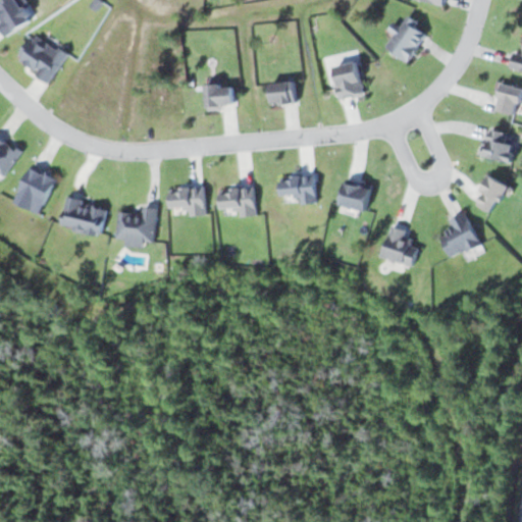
[(408,61),(429,32),(407,16),(398,30),(386,46),(408,61)]
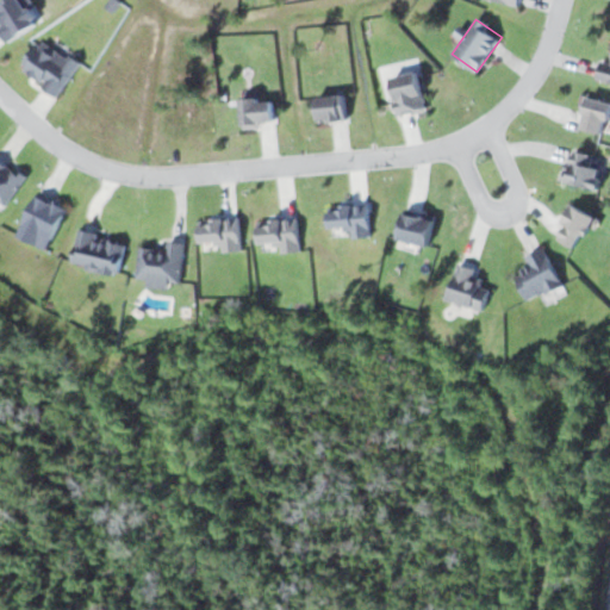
[(80,62),(41,37),(19,69),(58,95),(80,62)]
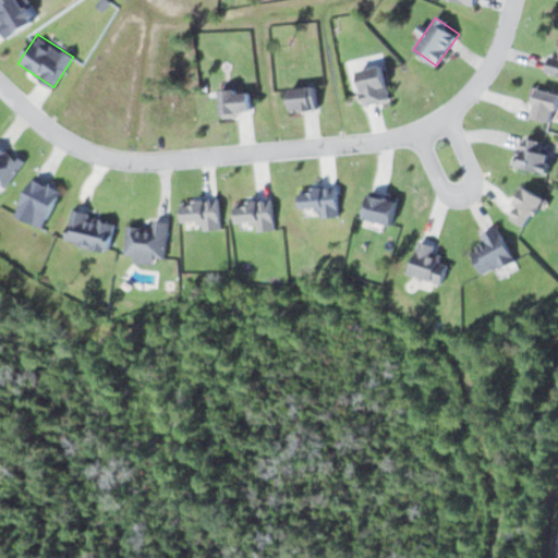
[(557,56),(550,55),(546,72),(557,74),(557,56)]
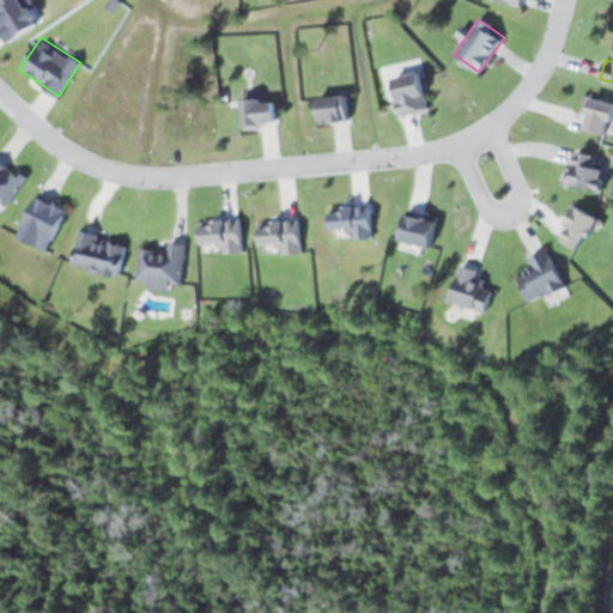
[(393,77),(400,114),(426,109),(419,72),(393,77)]
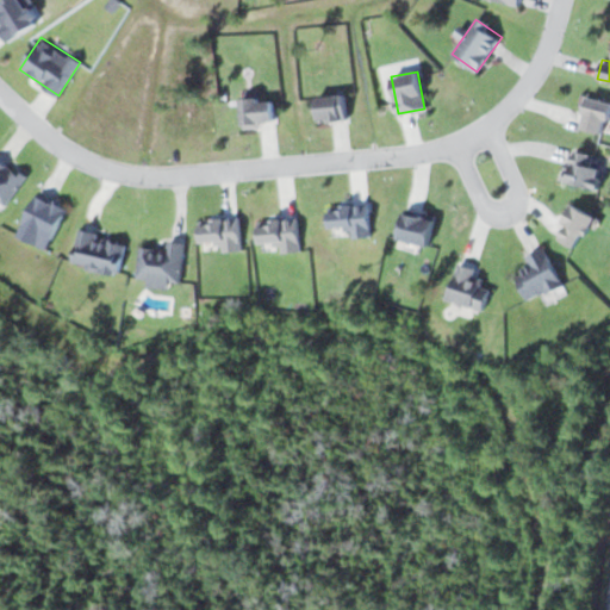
[(346,119),(344,94),(315,95),(316,120),(346,119)]
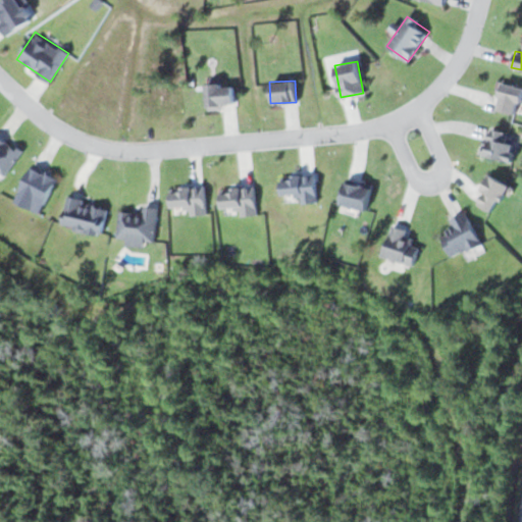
[(497,109),(517,113),(521,92),(521,87),(503,83),(497,109)]
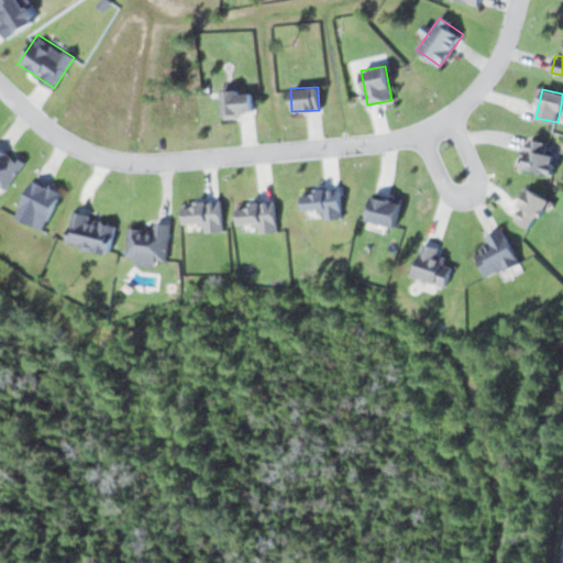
[(222,91),(222,116),(252,116),(252,91),(222,91)]
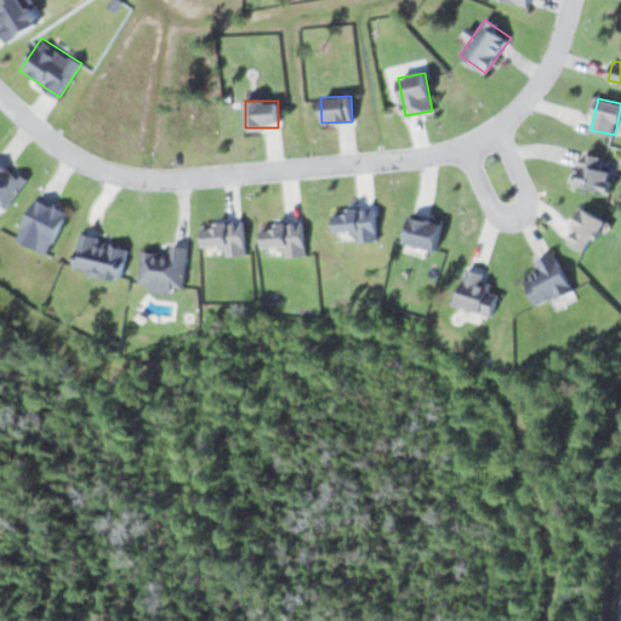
[(609,193),(615,172),(600,167),(604,158),(581,151),(573,182),(609,193)]
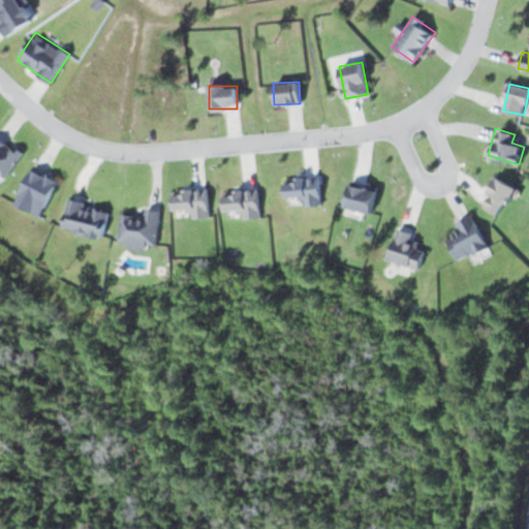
[(0,142),(1,141),(0,139),(0,176),(6,180),(20,153),(0,142)]
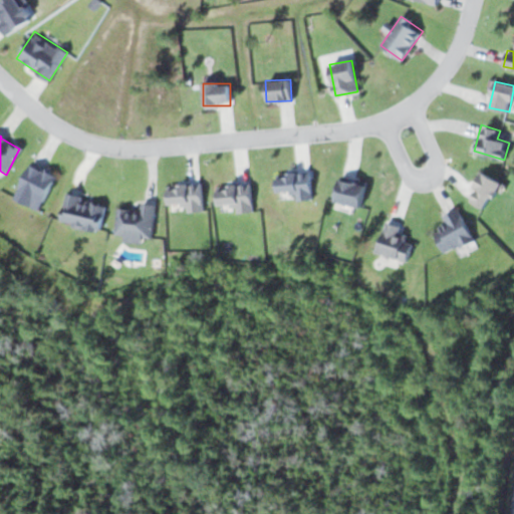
[(14,199),(39,210),(55,175),(29,164),(14,199)]
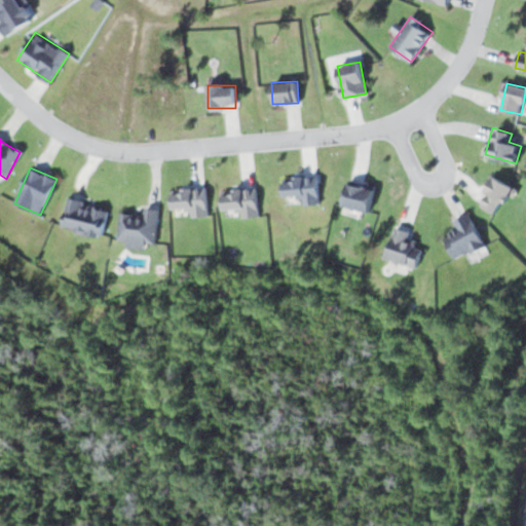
[(375,186),(350,180),(343,207),(369,213),(375,186)]
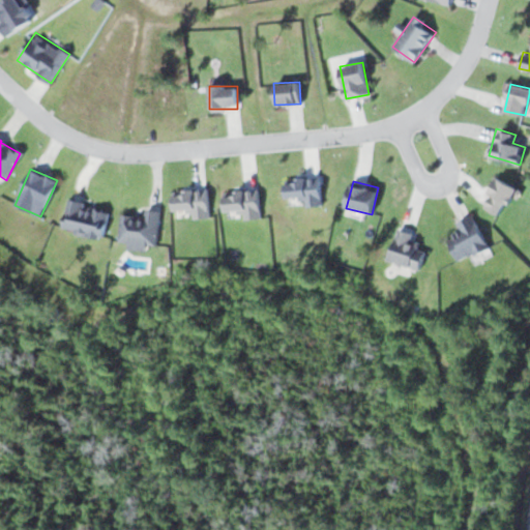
[(62,230),(104,238),(110,208),(68,200),(62,230)]
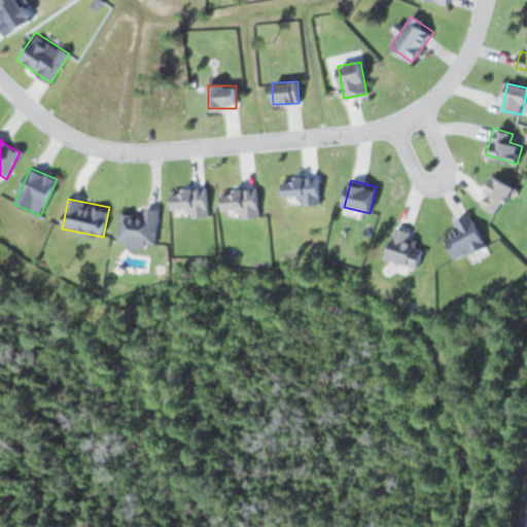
[(118,240),(128,241),(128,246),(155,248),(157,212),(120,210),(118,240)]
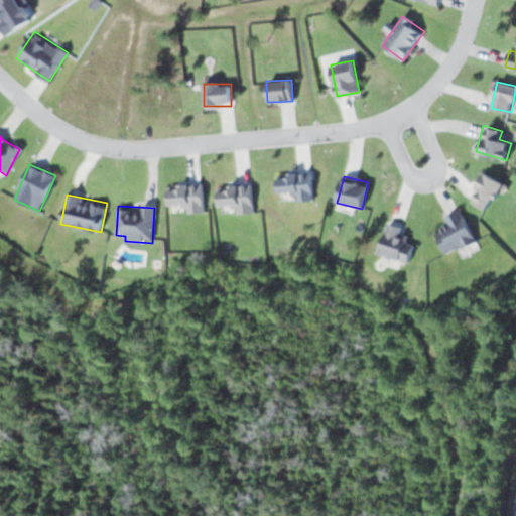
[(475,241),(460,210),(444,217),(449,227),(435,233),(446,255),(475,241)]
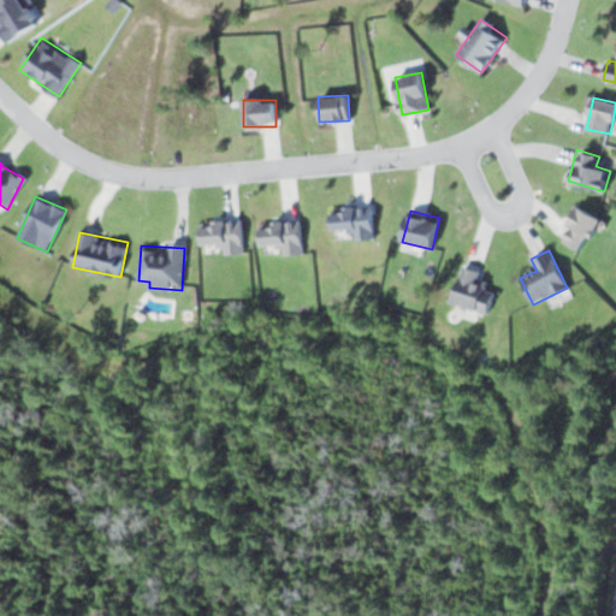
[(489,313),(496,291),(480,285),(485,273),(462,266),(451,301),(489,313)]
